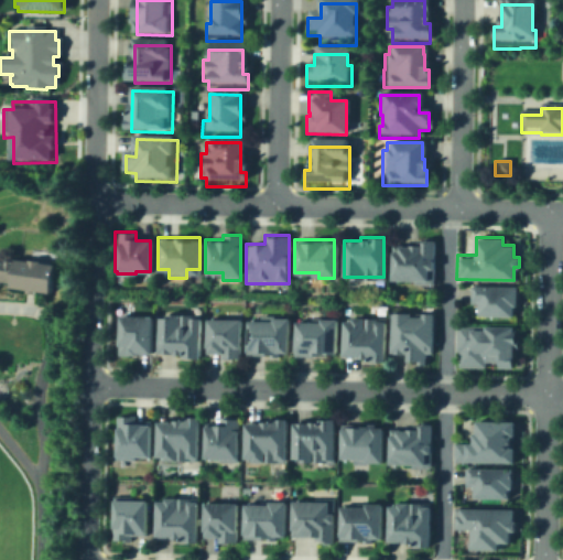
[(434,240),(434,287),(413,287),(413,278),(392,278),(392,246),(413,246),(413,240),(434,240)]
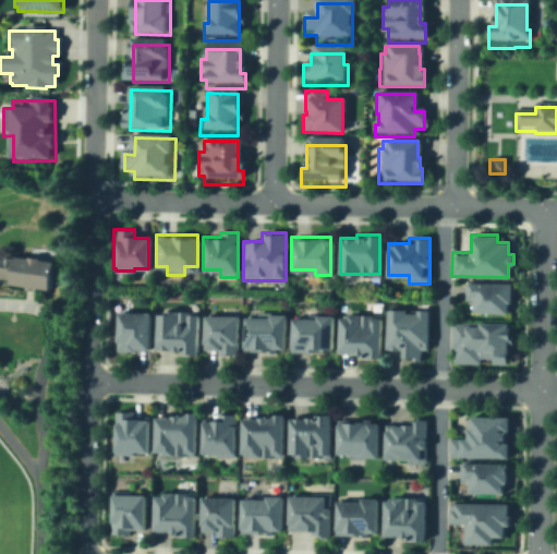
[(0,252),(56,262),(51,289),(11,282),(11,278),(0,276),(0,252)]
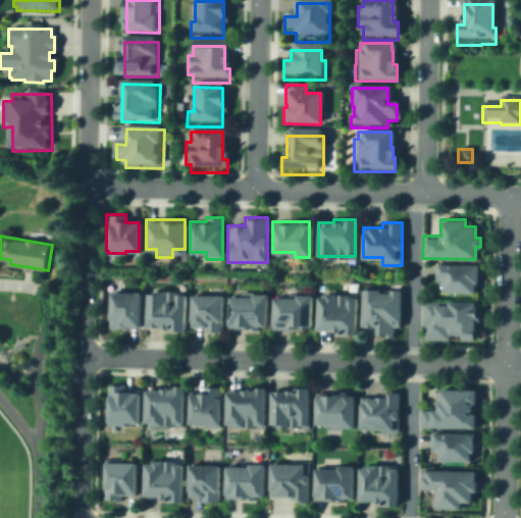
[(481,269),(481,289),(477,289),(477,298),(449,298),(449,288),(434,288),(435,268),(481,269)]
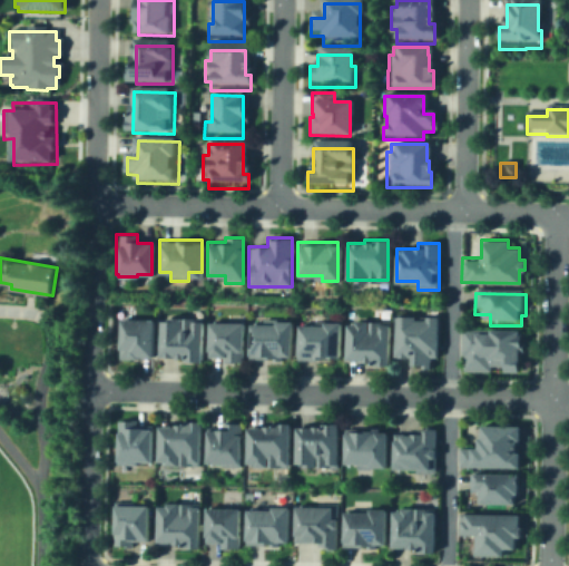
[(413,314),(413,321),(427,321),(427,315),(437,315),(437,359),(432,359),(432,368),(411,368),(411,354),(395,354),(395,314),(413,314)]
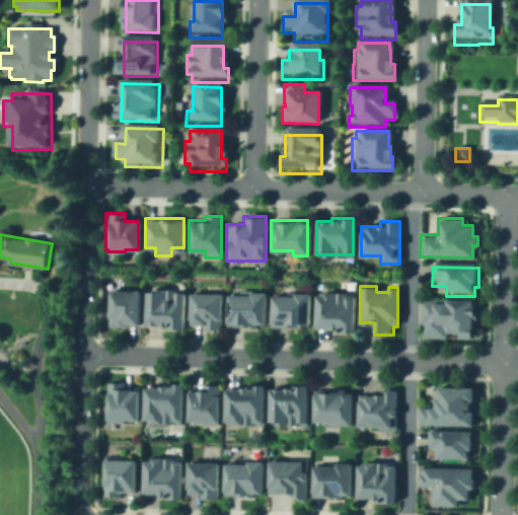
[(174,287),(174,293),(182,293),(182,328),(169,328),(169,323),(143,323),(143,293),(153,293),(153,287),(174,287)]
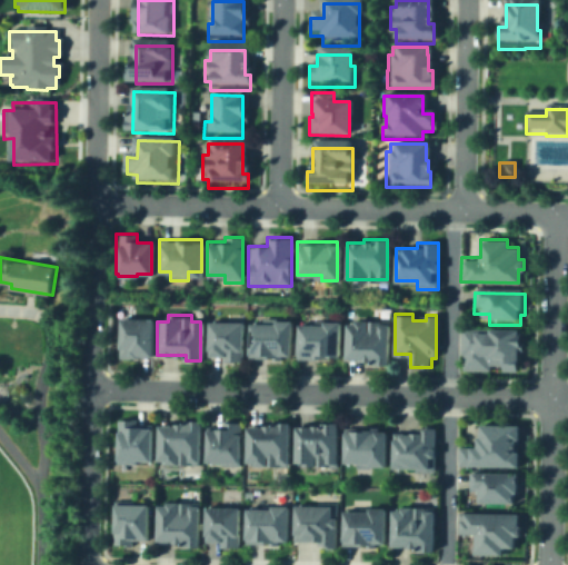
[(289,319),(288,357),(281,357),(281,363),(269,363),(269,357),(265,357),(265,360),(247,360),(247,324),(260,324),(260,319),(289,319)]
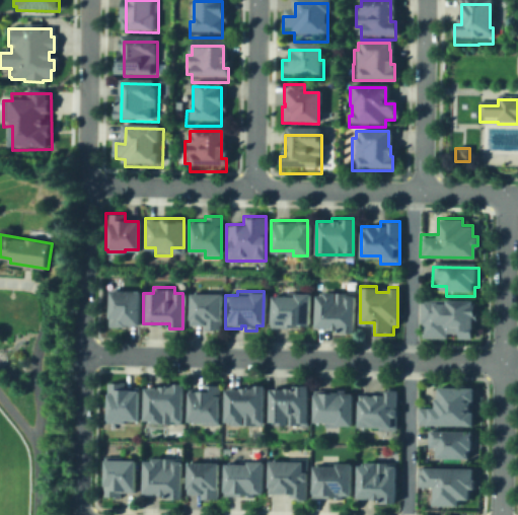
[(344,292),(344,296),(353,296),(353,325),(313,325),(313,296),(320,296),(320,292),(344,292)]
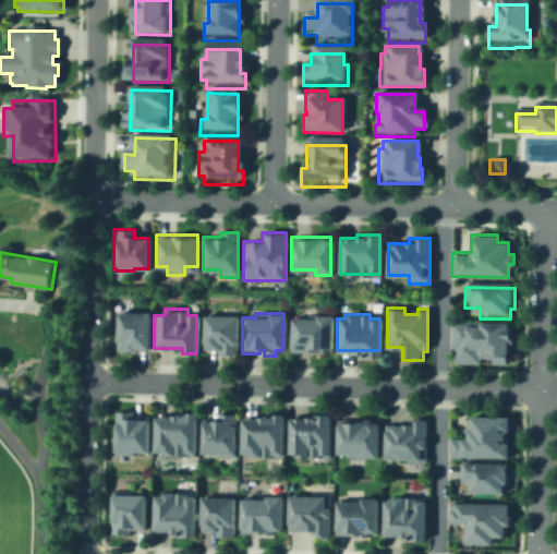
[(114,345),(114,315),(148,315),(148,352),(131,352),(131,354),(113,354),(113,345),(114,345)]
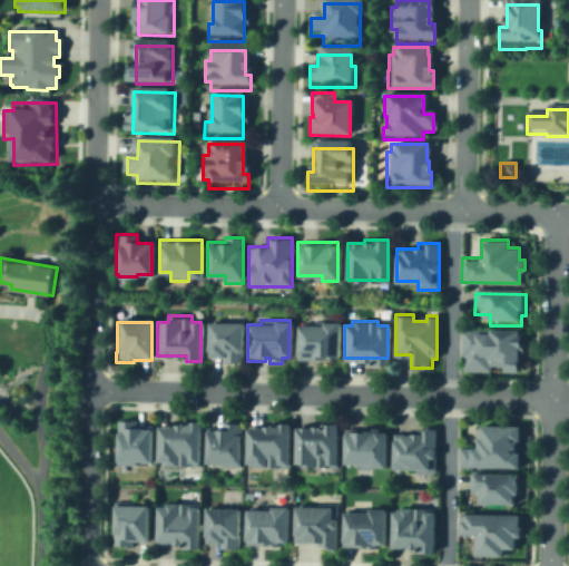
[(326,360),(294,360),(294,325),(322,325),(322,322),(337,322),(337,357),(326,357),(326,360)]
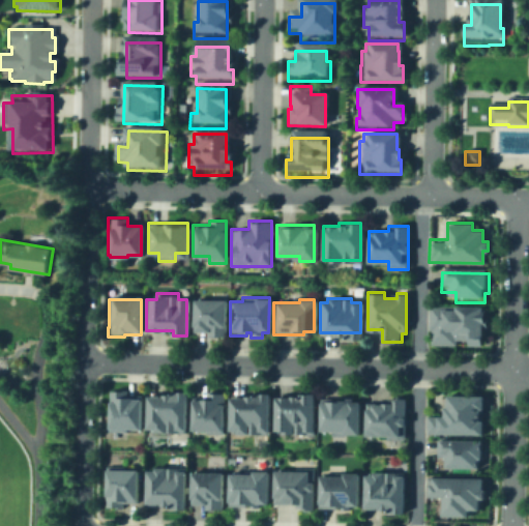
[(223,330),(223,337),(206,337),(206,330),(195,330),(195,301),(223,301),(223,330)]
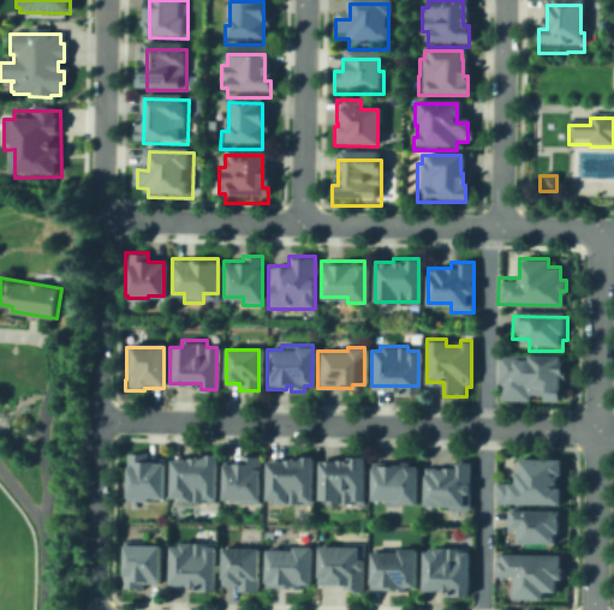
[(555,359),(555,360),(562,360),(562,383),(555,383),(555,401),(543,401),(543,394),(530,394),(530,401),(500,401),(500,383),(495,383),(495,359),(528,359),(528,354),(555,354),(555,359)]
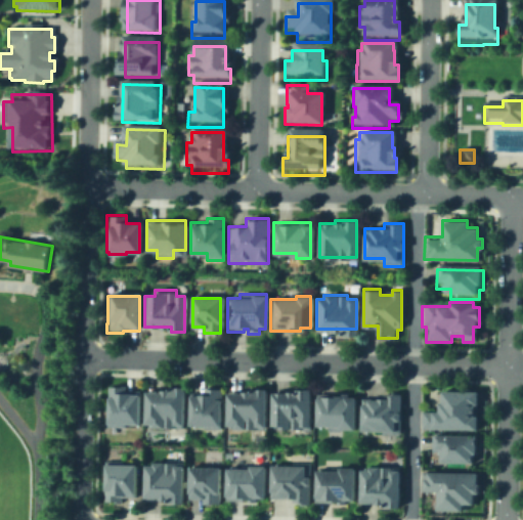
[(162,425),(142,425),(142,391),(162,391),(162,387),(182,387),(182,425),(162,425)]
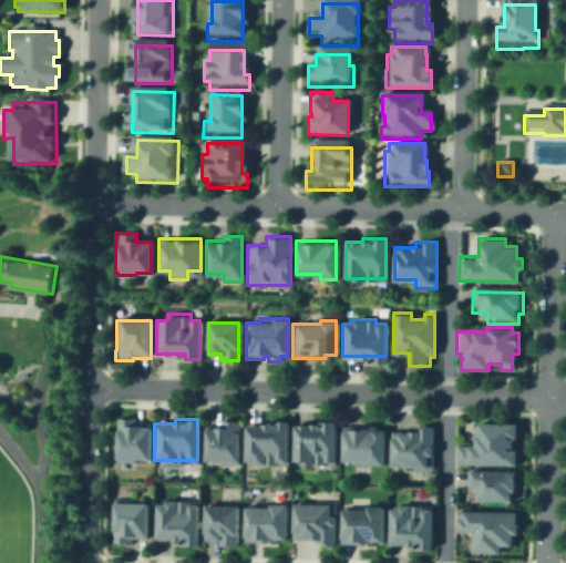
[(239,461),(239,464),(220,464),(220,461),(204,461),(204,428),(220,428),(220,419),(239,419),(239,461)]
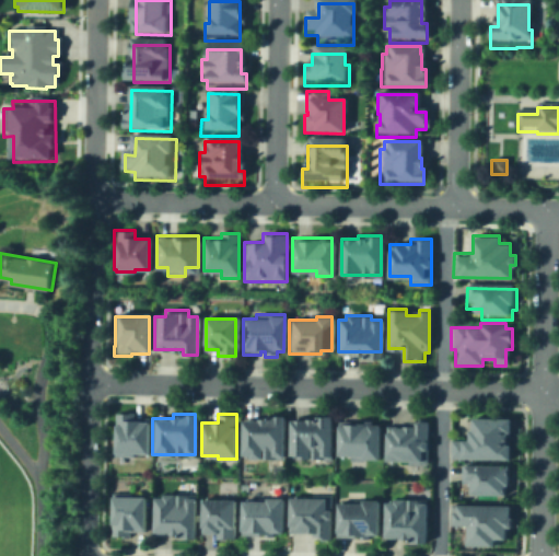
[(127,423),(128,415),(113,415),(113,459),(131,459),(131,455),(146,455),(146,423),(127,423)]
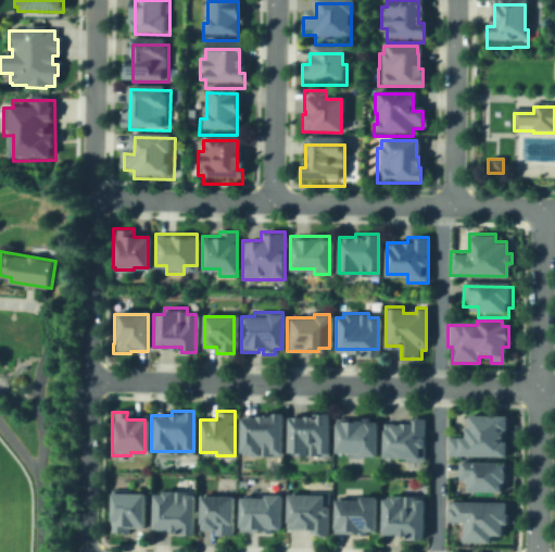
[(328,453),(288,453),(288,416),(312,416),(312,412),(328,412),(328,453)]
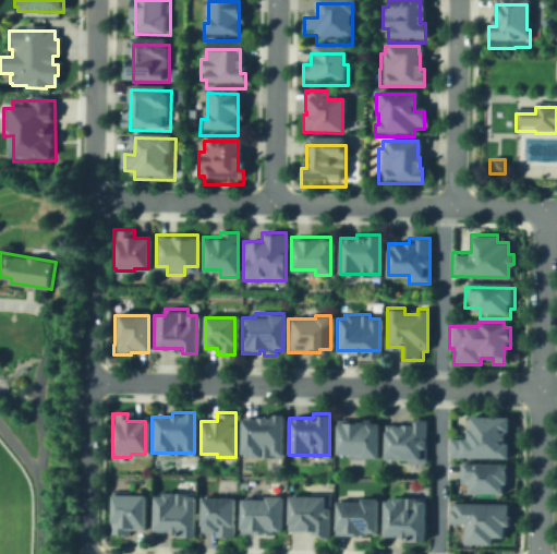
[(262,454),(241,454),(241,419),(262,419),(262,414),(281,414),(281,454),(262,454)]
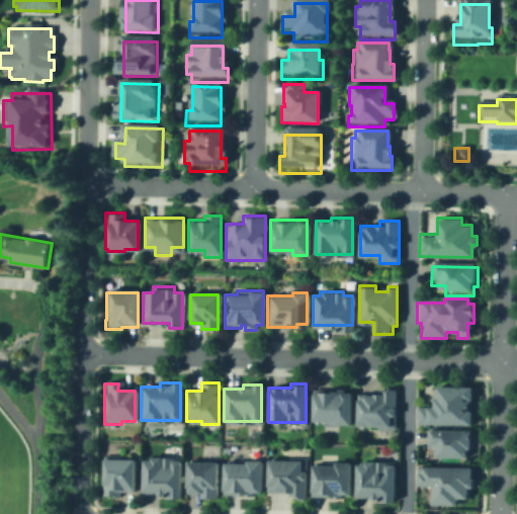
[(465,401),(465,407),(470,407),(470,425),(415,425),(415,407),(434,407),(434,399),(436,399),(436,388),(471,388),(471,401),(465,401)]
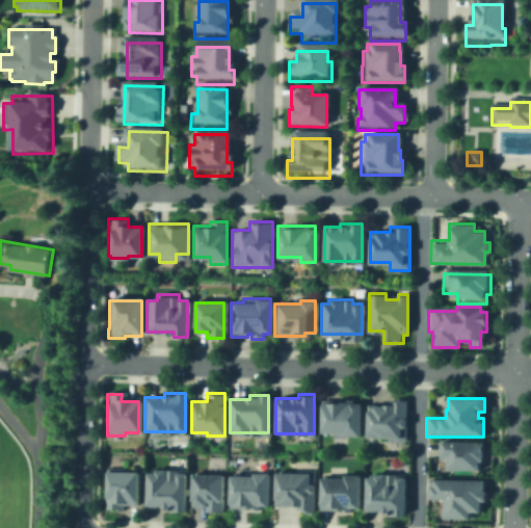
[(351,399),(351,403),(360,403),(360,434),(344,434),(344,439),(332,439),(332,434),(321,434),(321,403),(342,403),(342,399),(351,399)]
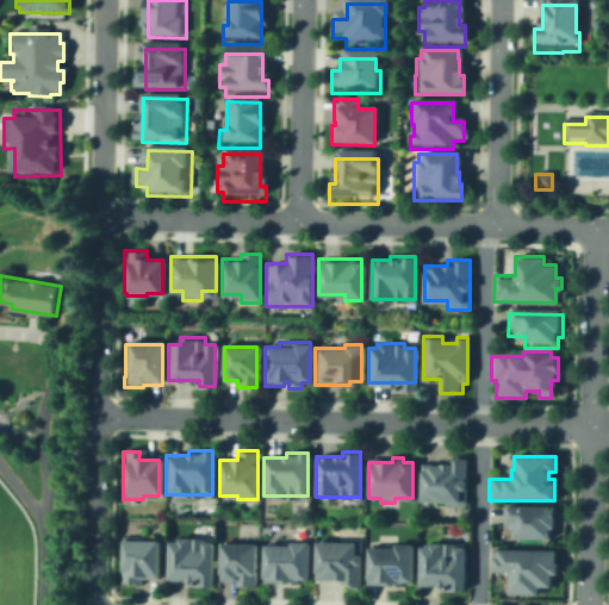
[(466,500),(466,507),(446,507),(446,500),(421,500),(421,462),(448,462),(448,460),(466,460),(466,500)]
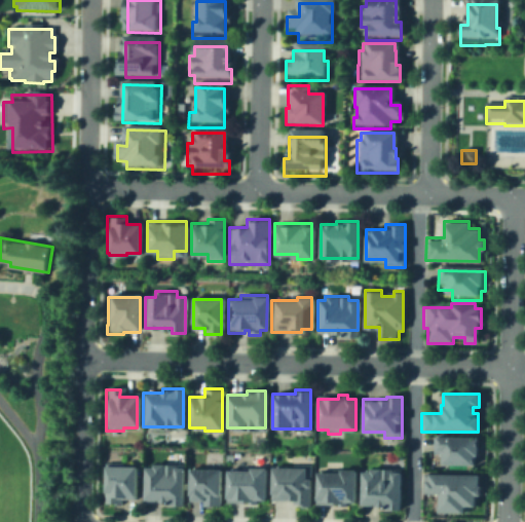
[(474,454),(474,465),(441,465),(441,454),(432,454),(432,438),(479,439),(479,454),(474,454)]
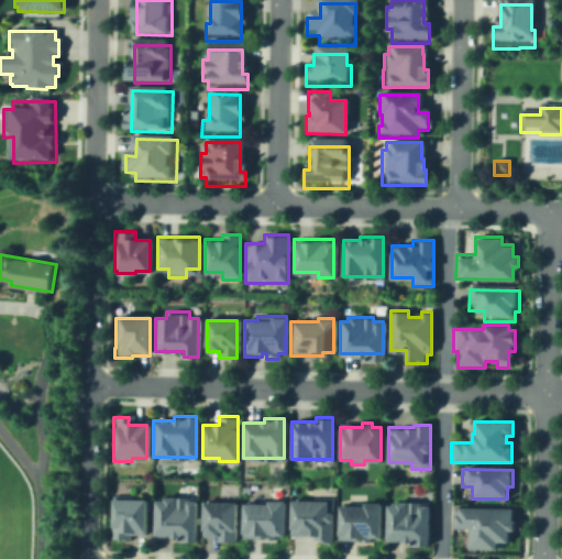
[(183,497),(183,501),(194,501),(194,540),(183,540),(183,536),(153,536),(153,501),(164,501),(164,497),(183,497)]
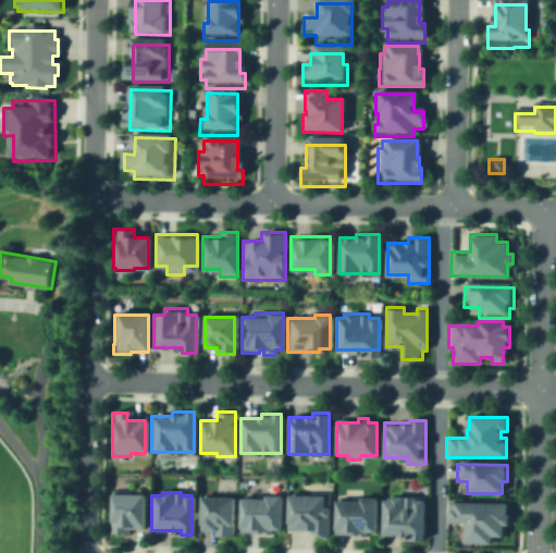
[(122,531),(122,537),(108,536),(108,530),(109,493),(126,493),(126,496),(141,496),(140,532),(122,531)]
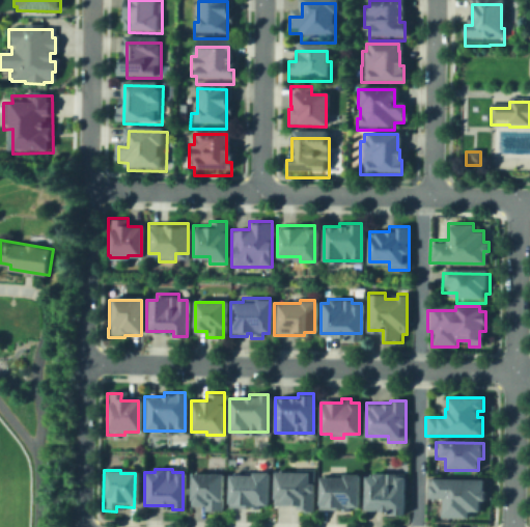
[(257,509),(230,509),(230,475),(249,475),(249,472),(267,472),(267,506),(257,506),(257,509)]
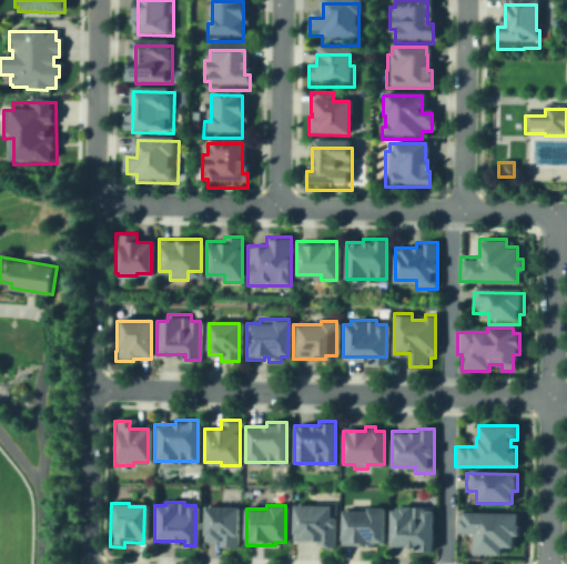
[(335,541),(335,546),(315,546),(315,541),(293,541),(293,506),(335,506),(335,541)]
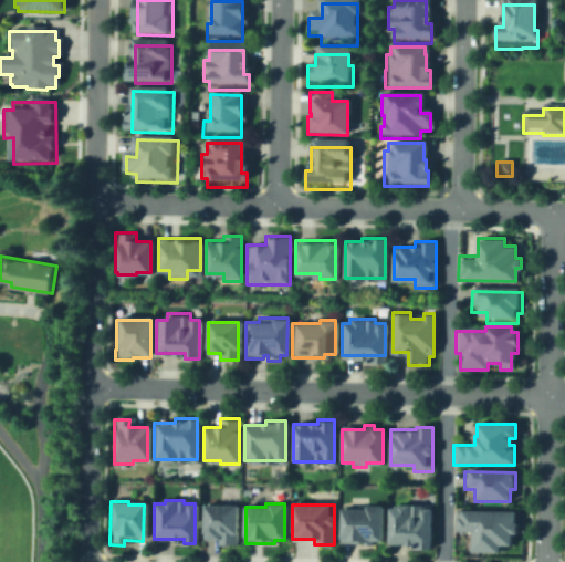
[(419,505),(419,508),(430,508),(430,550),(418,550),(418,544),(388,544),(388,508),(397,508),(397,505),(419,505)]
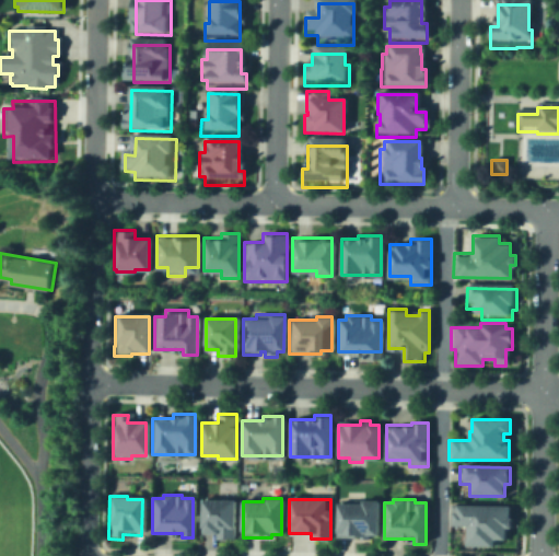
[(234,500),(234,540),(217,540),(217,533),(200,533),(200,500),(234,500)]
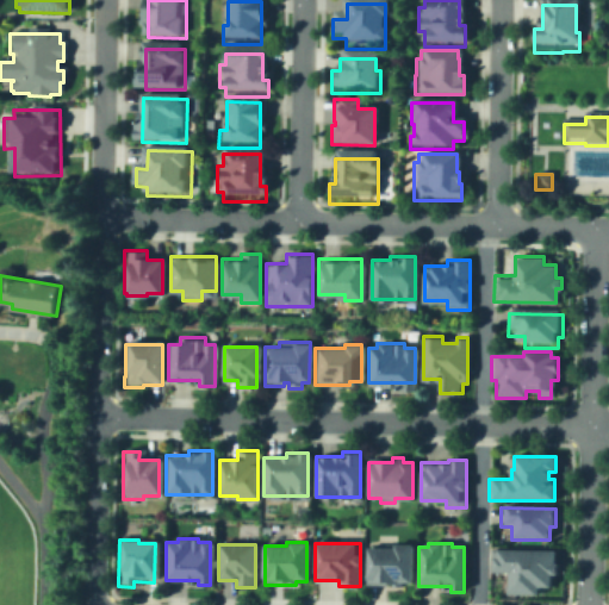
[(401,587),(367,587),(367,548),(393,549),(393,544),(412,544),(412,584),(401,584),(401,587)]
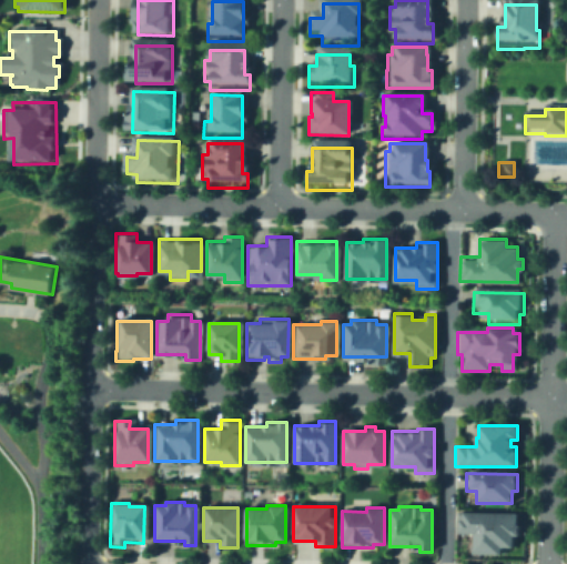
[(520,520),(519,560),(476,557),(477,539),(462,537),(463,517),(520,520)]
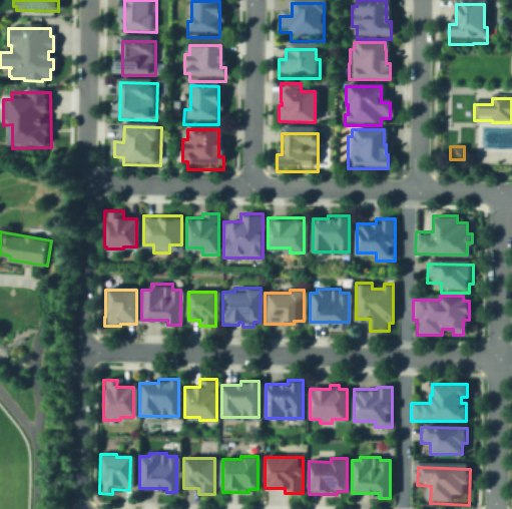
All buildings are outlined.
